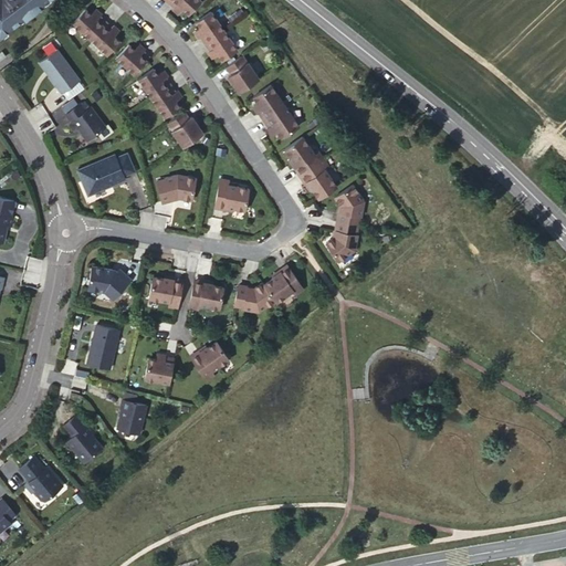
[(48,0),(0,0),(0,35),(22,20),(23,21),(44,6),(43,3),(48,0)]
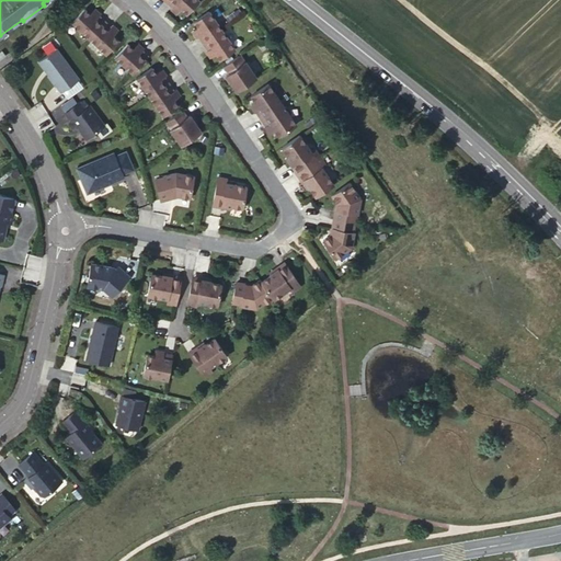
[(201,4),(195,0),(160,0),(180,18),(183,13),(189,18),(201,4)]
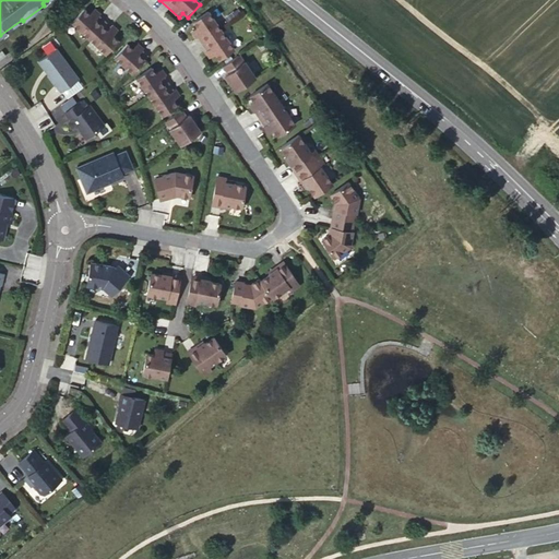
[(85,7),(72,20),(106,52),(119,39),(114,34),(117,31),(94,8),(91,12),(85,7)]
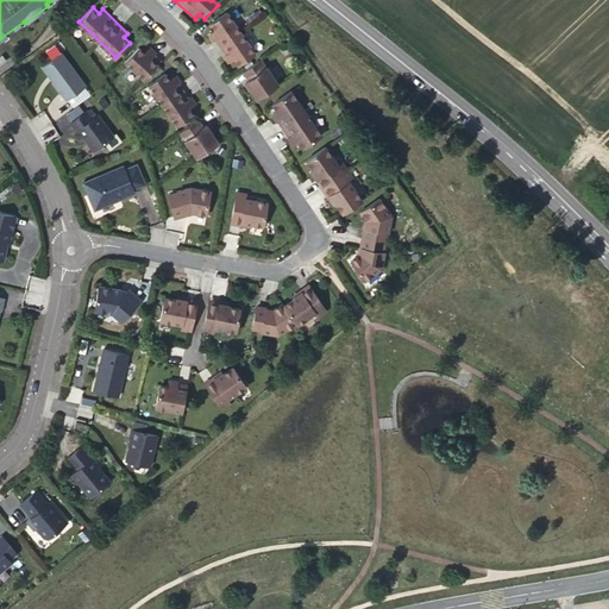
[(256,56),(227,14),(211,25),(215,32),(211,36),(231,64),(236,61),(239,68),(256,56)]
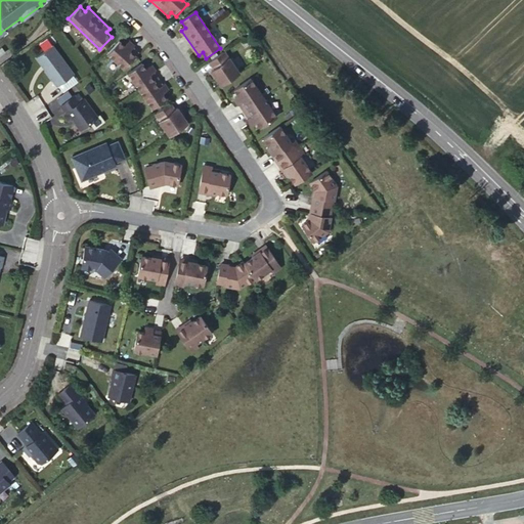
[(107,52),(124,68),(139,51),(128,41),(124,45),(119,40),(107,52)]
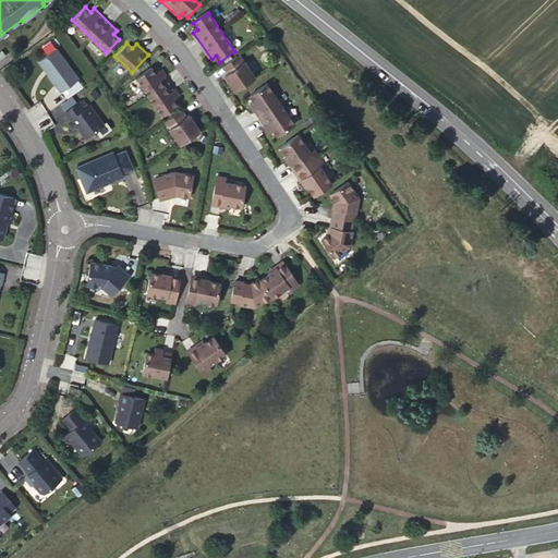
[(77,79),(55,48),(37,60),(47,74),(46,74),(53,85),(55,85),(59,92),(60,91),(75,80),(77,79)]
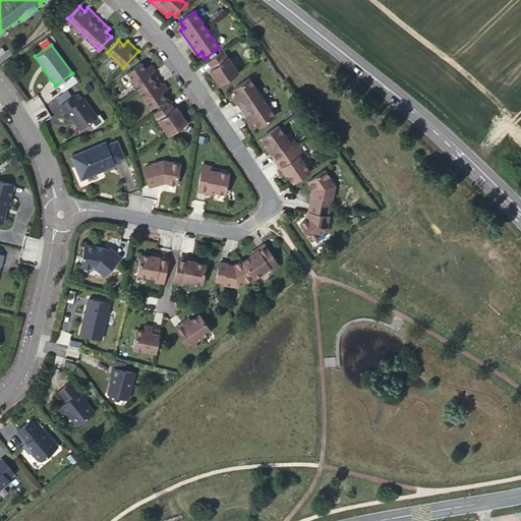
[(210,70),(219,85),(237,73),(223,52),(207,63),(212,69),(210,70)]
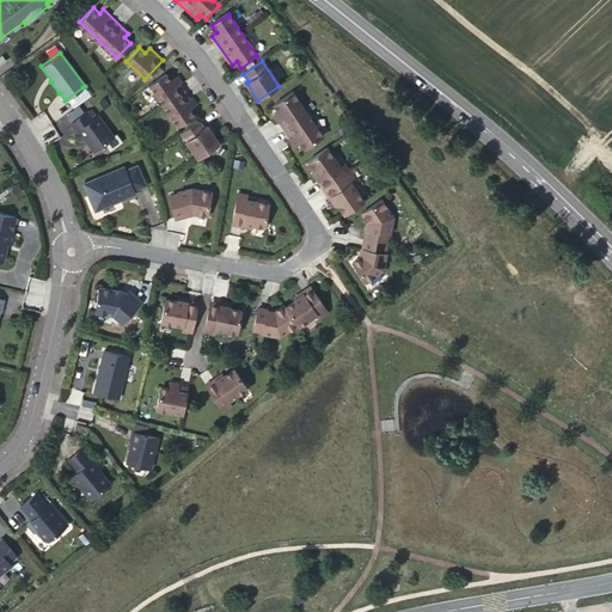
[(150,84),(178,126),(194,116),(190,109),(195,105),(175,77),(170,80),(166,73),(150,84)]
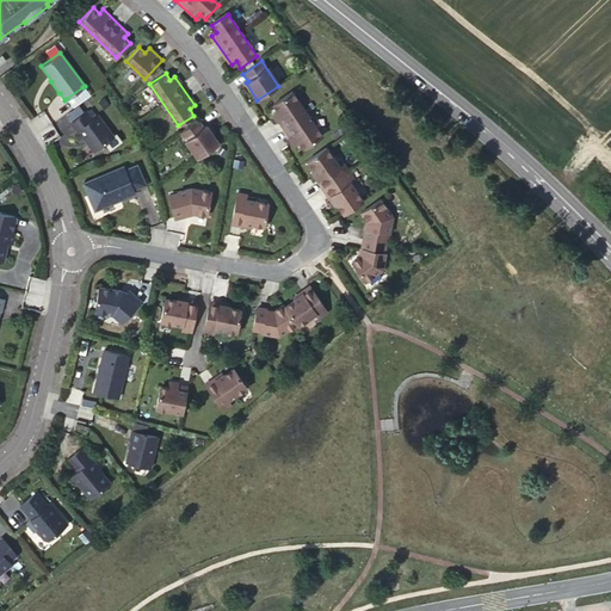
[(88,94),(82,87),(66,99),(72,107),(88,94)]
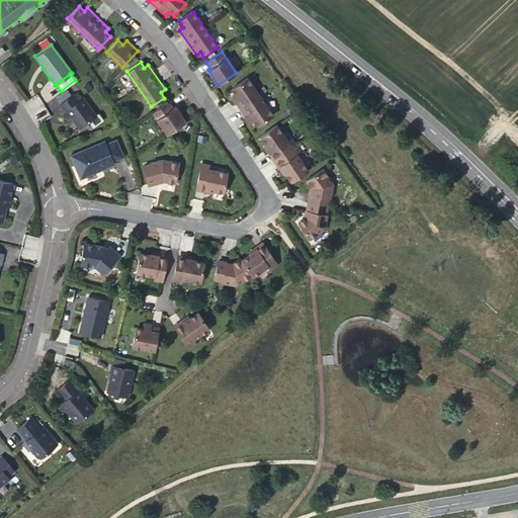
[(258,96),(245,77),(230,88),(234,93),(230,95),(239,109),(258,96)]
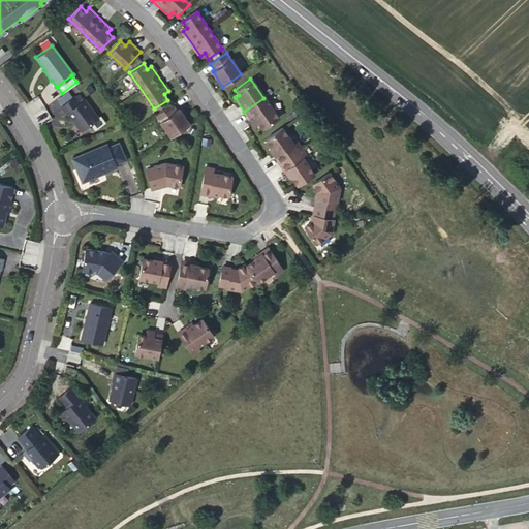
[(62,104),(71,98),(67,92),(58,98),(62,104)]
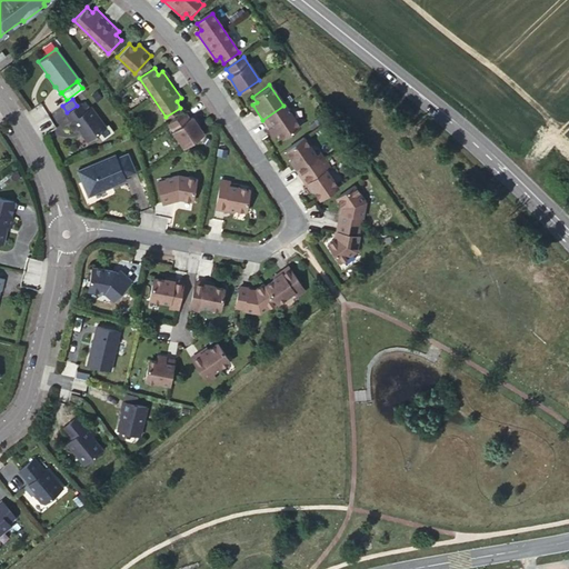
[(83,101),(79,105),(85,110),(88,108),(83,101)]
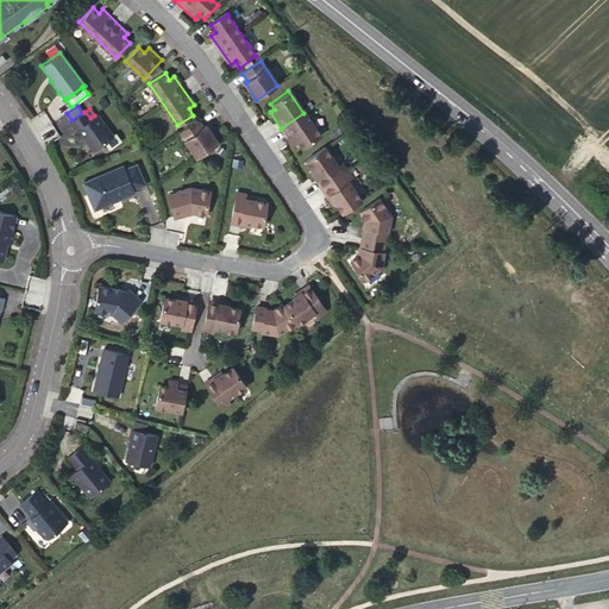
[(107,150),(119,142),(113,133),(111,136),(95,114),(94,115),(90,118),(85,112),(85,111),(82,113),(71,120),(69,121),(75,130),(71,132),(77,140),(82,137),(92,150),(102,143),(107,150)]
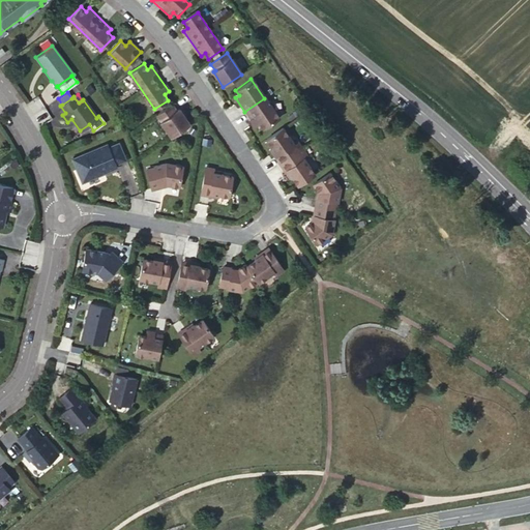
[(264,98),(244,112),(254,125),(257,123),(261,128),(276,117),(264,98)]
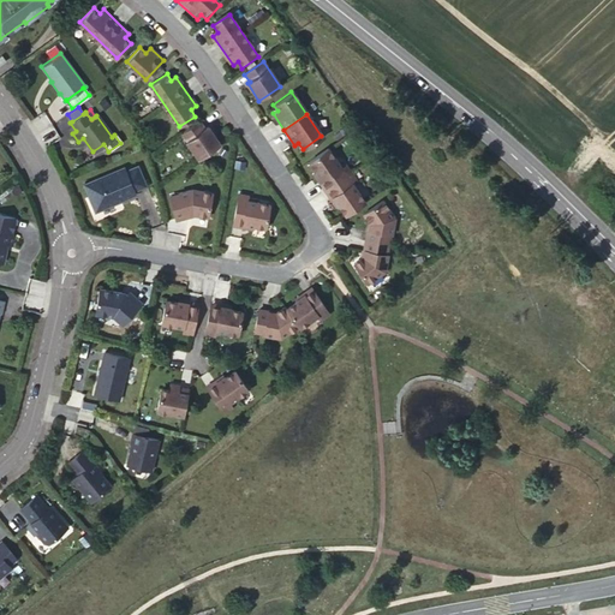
[(180,132),(198,159),(220,144),(208,126),(206,129),(199,120),(180,132)]
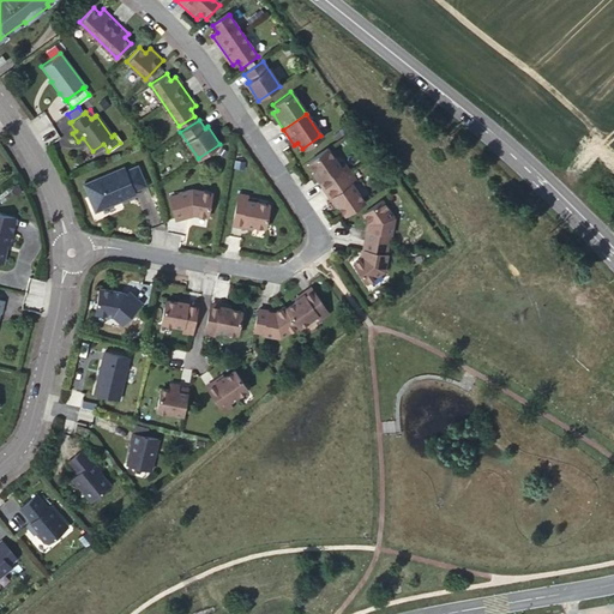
[(339,166),(326,146),(307,160),(314,169),(313,170),(319,180),(320,179),(325,187),(344,174),(338,167),(339,166)]
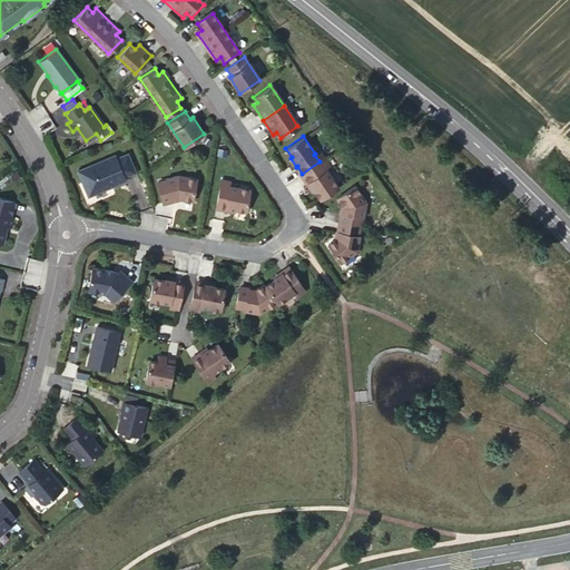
[(315,154),(314,155),(320,161),(324,158),(318,151),(315,154)]
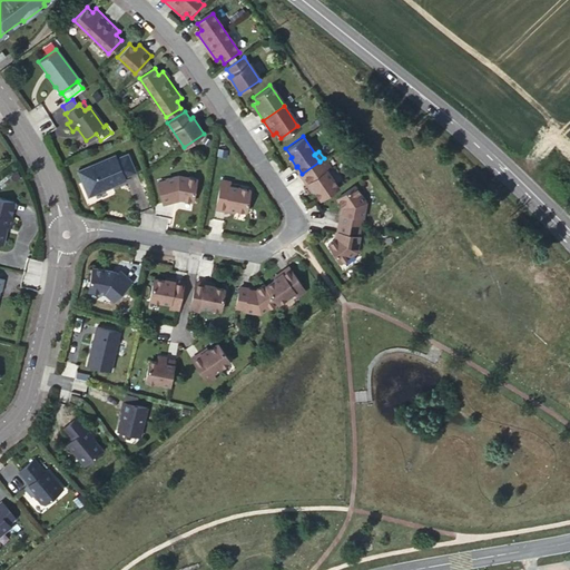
[(114,155),(77,172),(88,197),(112,186),(111,183),(115,182),(116,185),(125,180),(124,177),(135,173),(127,154),(115,158),(114,155)]
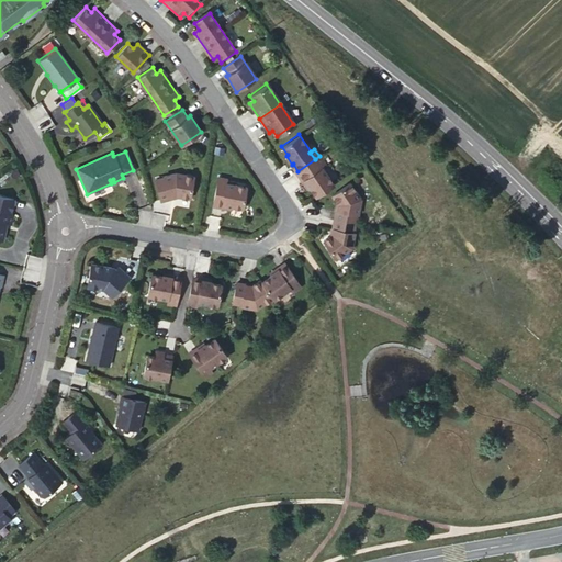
[(315,159),(319,167),(321,167),(325,164),(319,156),(315,159)]
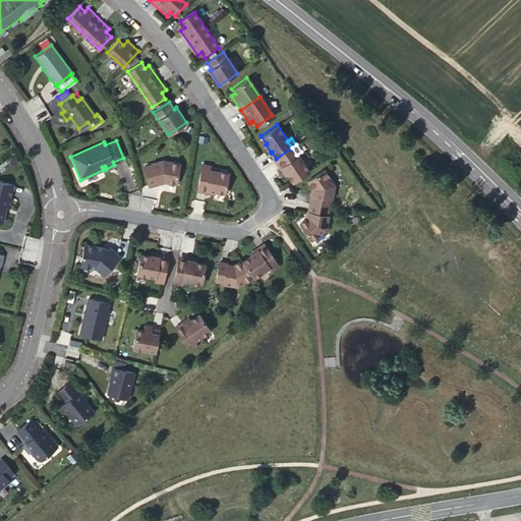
[(276,159),(281,166),(280,166),(285,174),(286,173),(292,181),(308,170),(297,155),(296,155),(292,148),(276,159)]
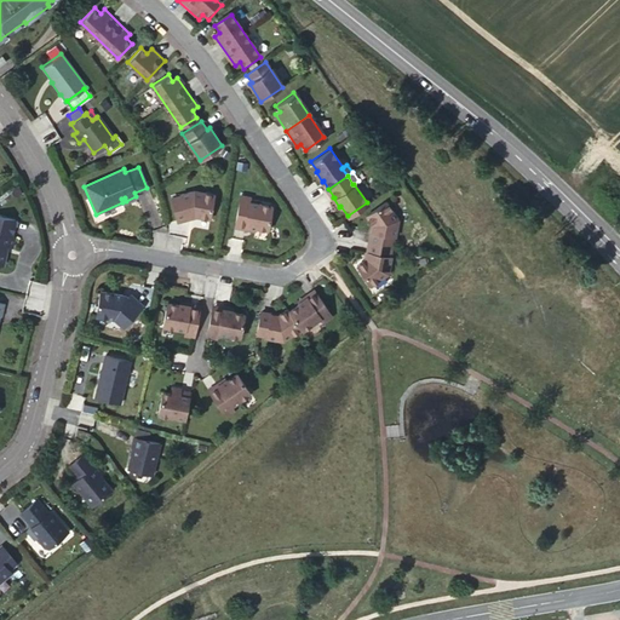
[(19,187),(12,189),(16,196),(22,194),(19,187)]
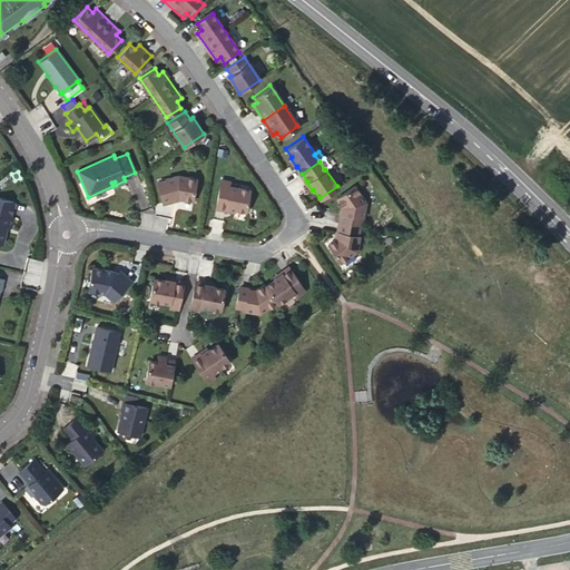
[(194,200),(198,178),(179,175),(167,178),(167,179),(158,182),(164,202),(179,198),(194,200)]
